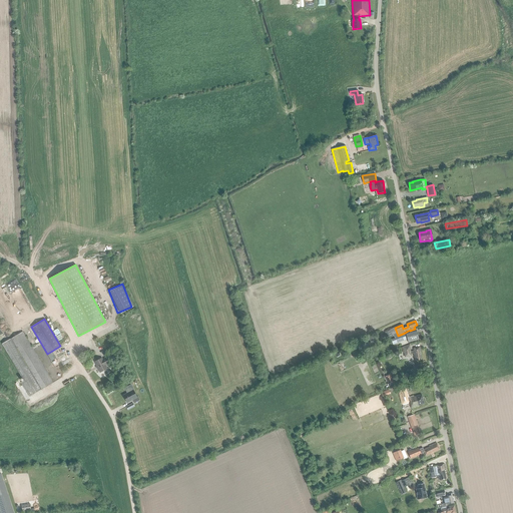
[(397,342),(407,339),(408,343),(419,340),(416,331),(406,334),(396,338),(397,342)]
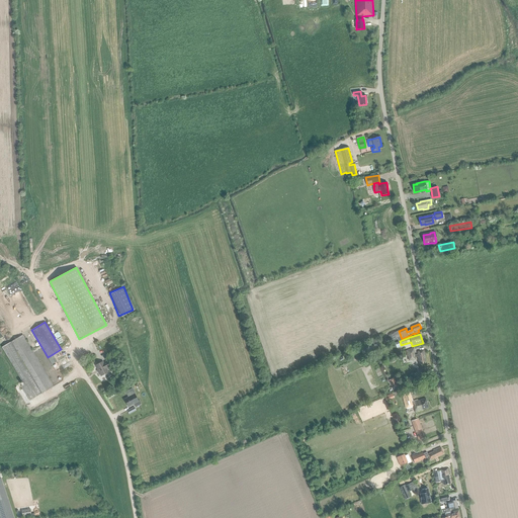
[(21,386),(29,401),(39,395),(54,386),(23,335),(2,348),(24,384),(21,386)]
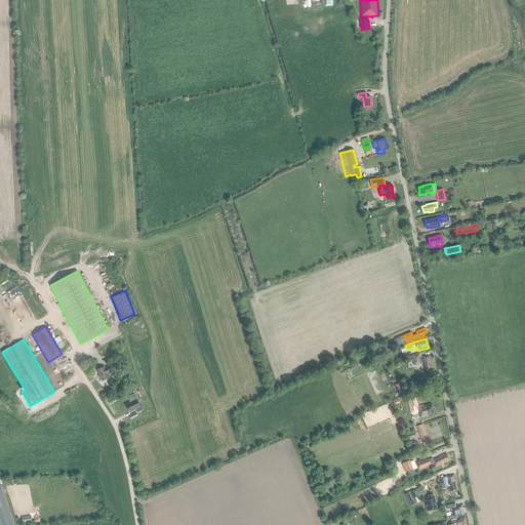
[(382,344),(376,346),(366,351),(370,358),(386,351),(382,344)]
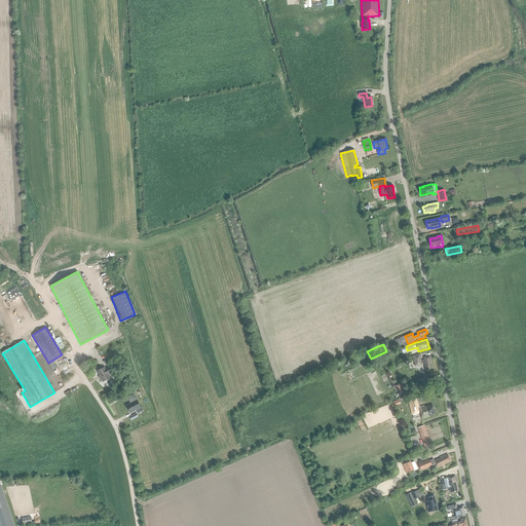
[(421,363),(424,363),(424,365),(426,365),(427,370),(431,369),(430,364),(431,364),(430,357),(423,358),(424,360),(421,361),(420,359),(419,354),(421,354),(421,353),(412,357),(413,362),(415,362),(416,366),(421,366),(421,363)]
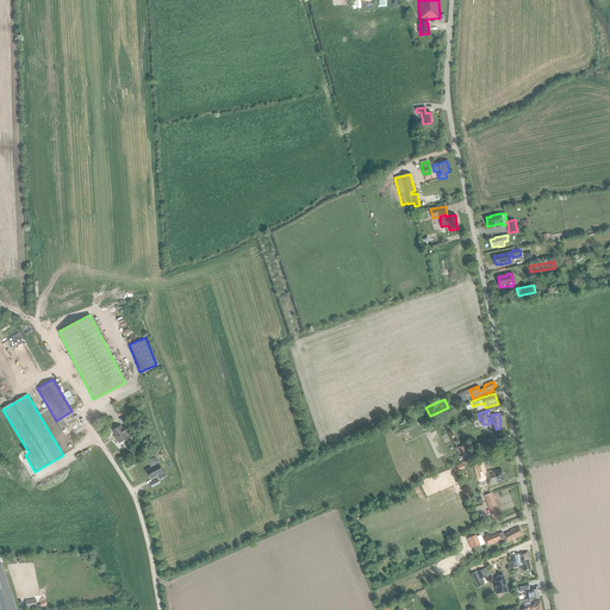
[(61,430),(67,427),(62,417),(56,421),(61,430)]
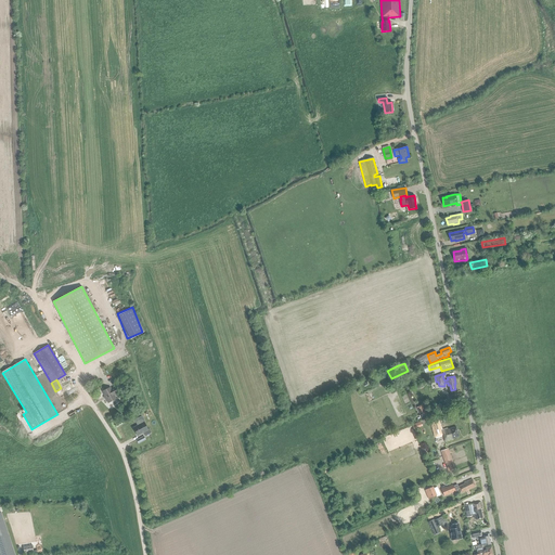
[(102,391),(108,403),(116,399),(114,396),(119,392),(116,387),(111,389),(110,388),(102,391)]
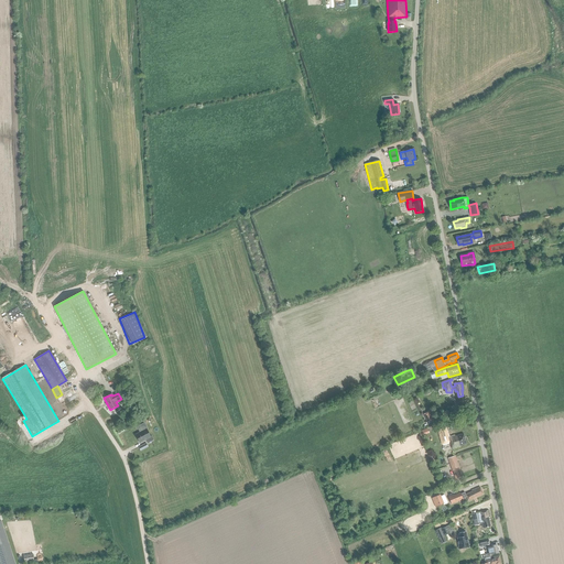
[(429,412),(424,414),(427,422),(433,420),(429,412)]
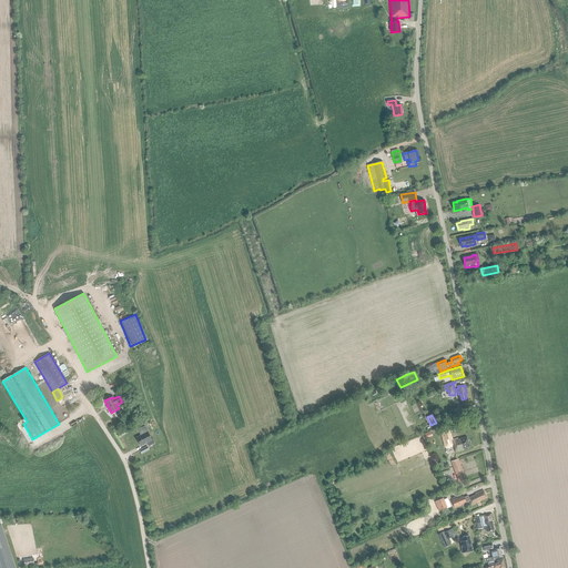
[(141,446),(146,443),(149,446),(154,443),(153,439),(152,439),(148,433),(149,433),(145,426),(138,429),(141,436),(137,438),(141,446)]
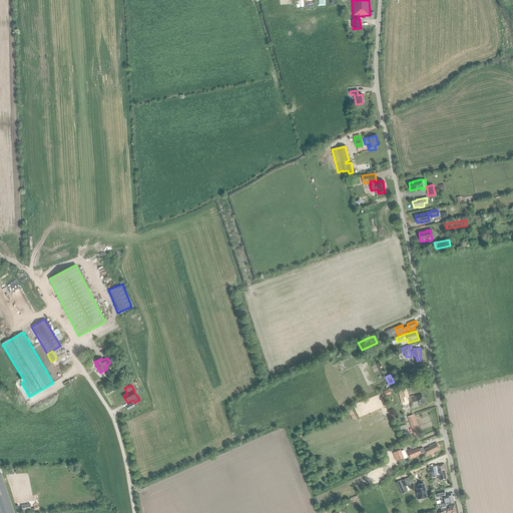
[(419,407),(418,406),(424,404),(422,395),(415,397),(414,396),(408,398),(406,390),(405,386),(401,387),(402,391),(399,391),(402,404),(410,402),(411,409),(419,407)]
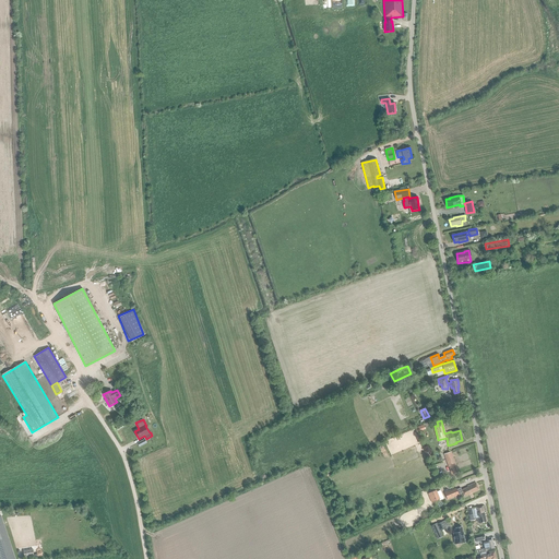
[(444,454),(452,475),(458,473),(451,452),(444,454)]
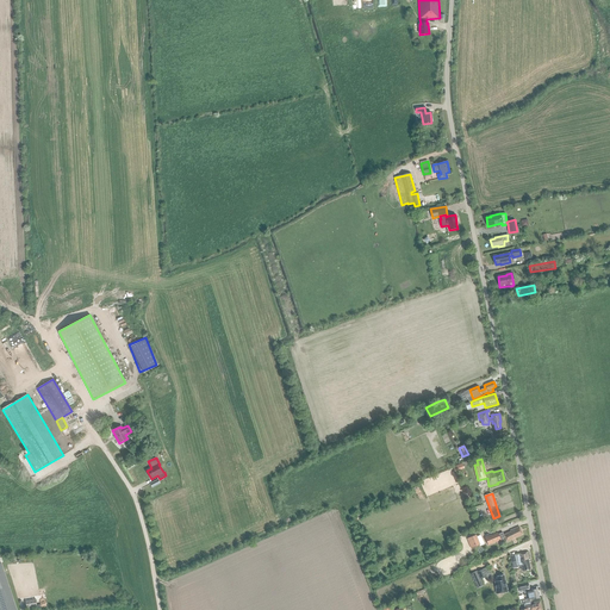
[(516,539),(523,535),(518,527),(510,530),(510,533),(504,535),(503,533),(498,535),(497,534),(493,535),(493,536),(496,542),(500,540),(504,537),(506,542),(516,537),(516,539)]
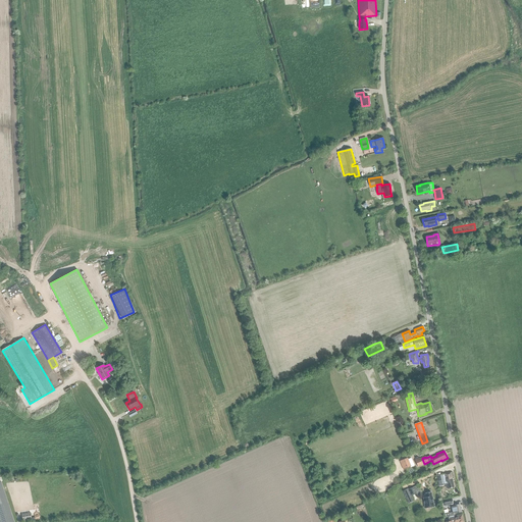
[(404,469),(410,467),(406,459),(401,461),(404,469)]
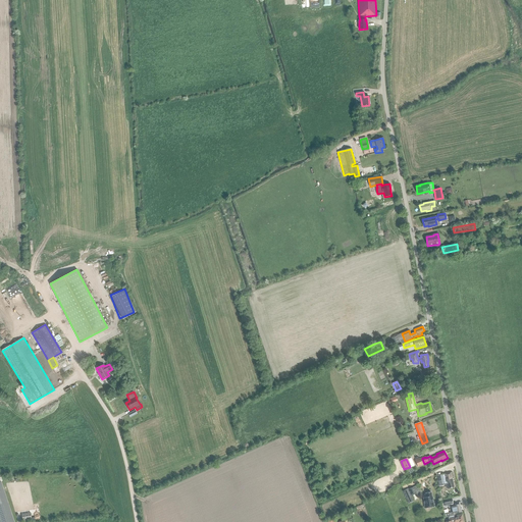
[(447,483),(448,488),(454,487),(452,480),(454,479),(452,472),(436,476),(438,485),(447,483)]
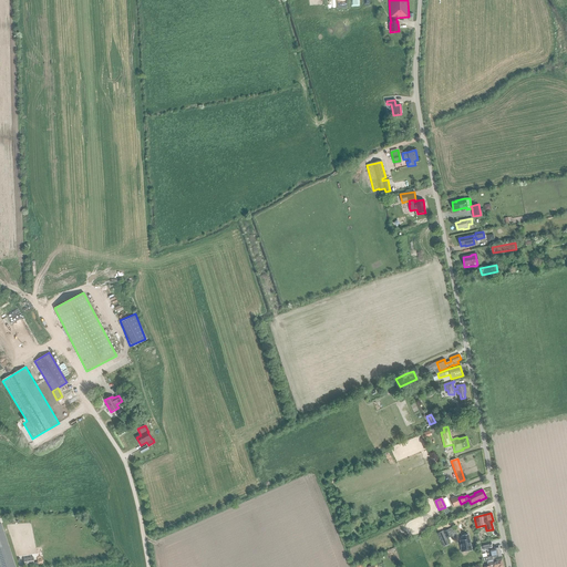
[(0,566),(14,566),(1,524),(0,523),(0,566)]
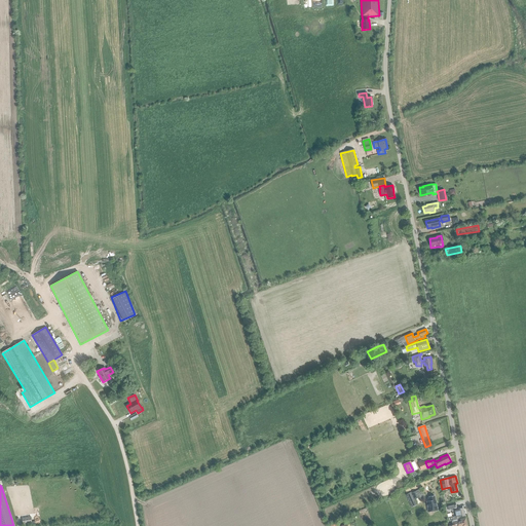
[(405,495),(411,508),(416,504),(414,499),(419,497),(420,499),(424,497),(420,489),(411,493),(411,492),(405,495)]
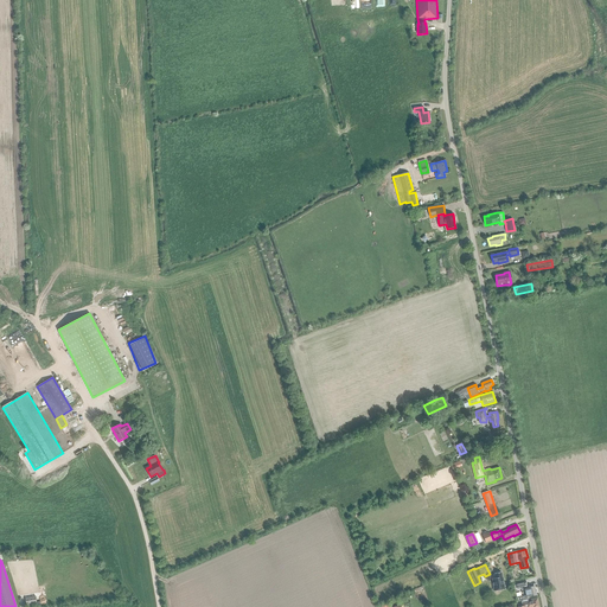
[(492,579),(494,590),(504,589),(503,581),(500,573),(496,573),(496,579),(492,579)]
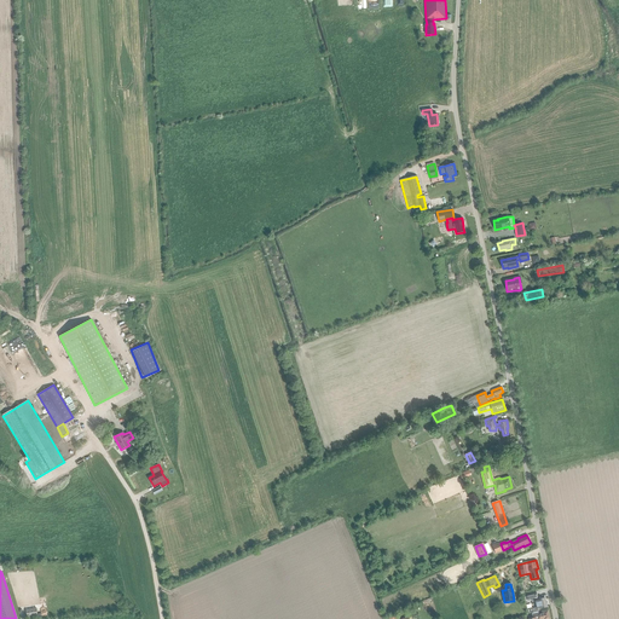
[(524,594),(525,600),(525,603),(526,602),(526,601),(536,599),(536,597),(537,597),(536,590),(524,594)]
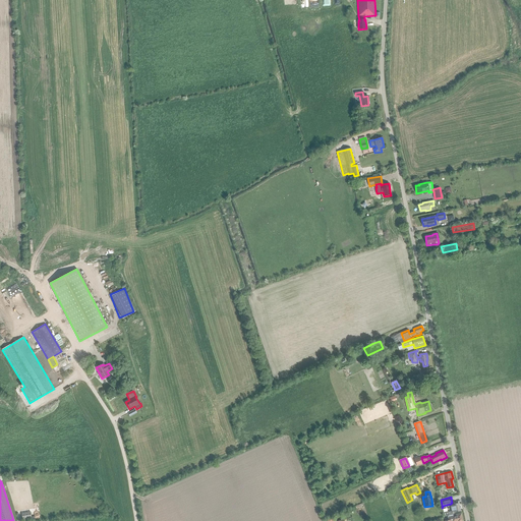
[(450,505),(452,512),(448,513),(449,515),(454,514),(453,513),(460,511),(458,503),(450,505)]
